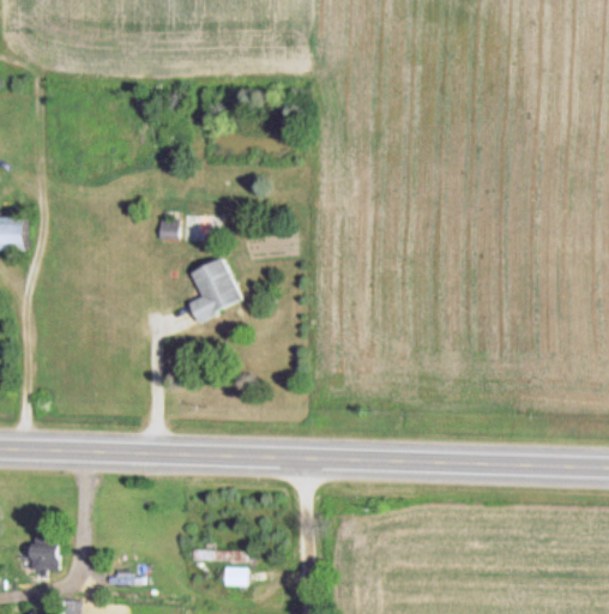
[(26,218),(0,217),(0,251),(25,252),(26,218)]
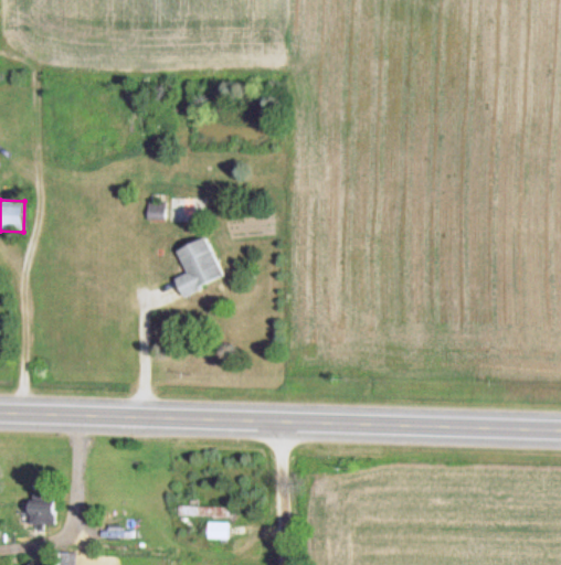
[(161,202),(146,203),(147,219),(162,219),(161,202)]
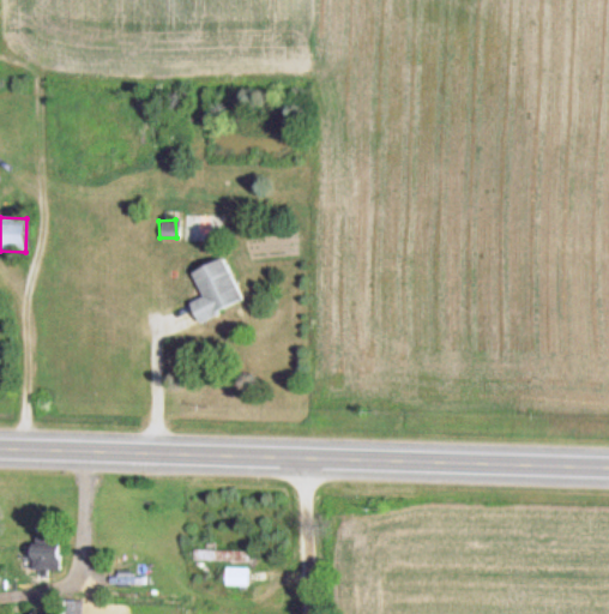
[(191,272),(202,296),(190,302),(198,321),(242,302),(223,258),(191,272)]
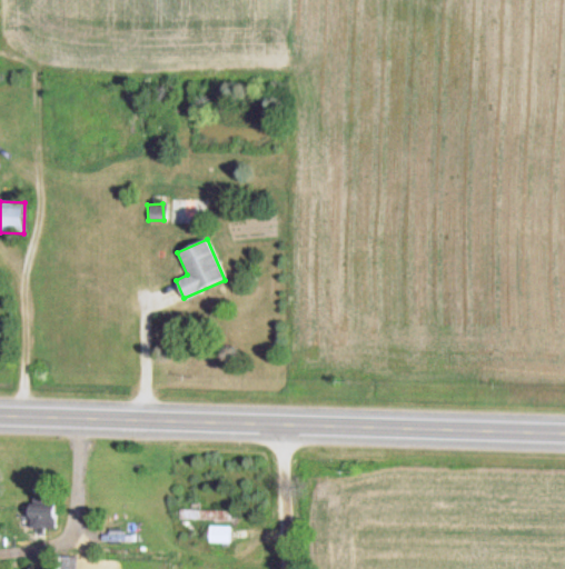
[(56,496),(29,496),(29,527),(56,527),(56,496)]
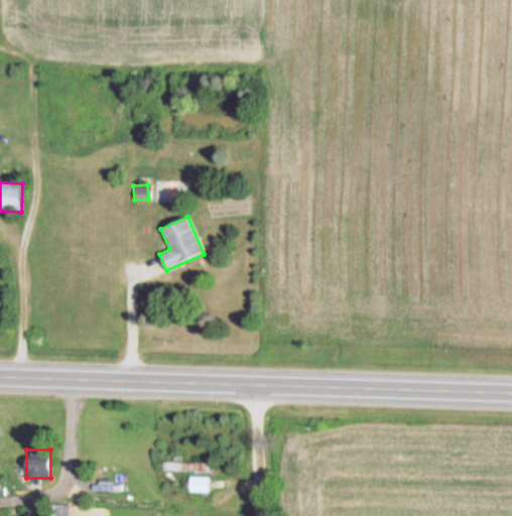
[(207,476),(187,476),(187,492),(207,492),(207,476)]
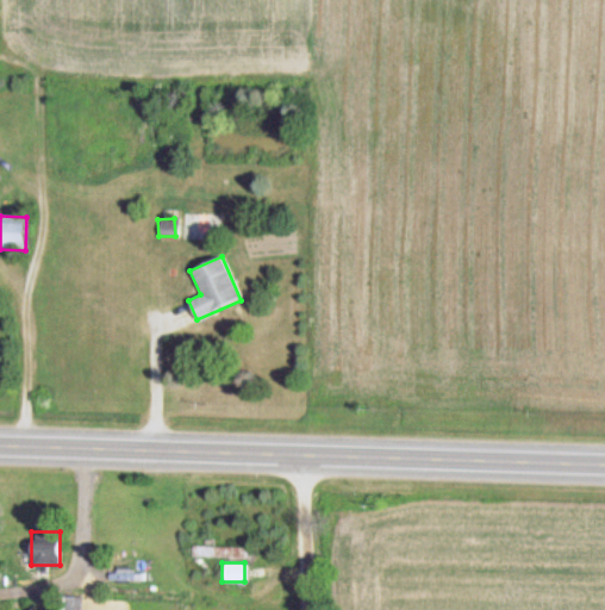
[(62,609),(80,609),(80,596),(63,596),(62,609)]
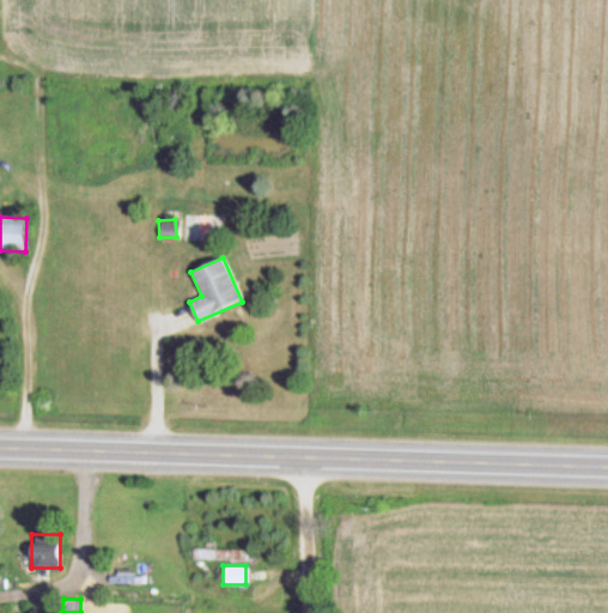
All buildings are outlined.
